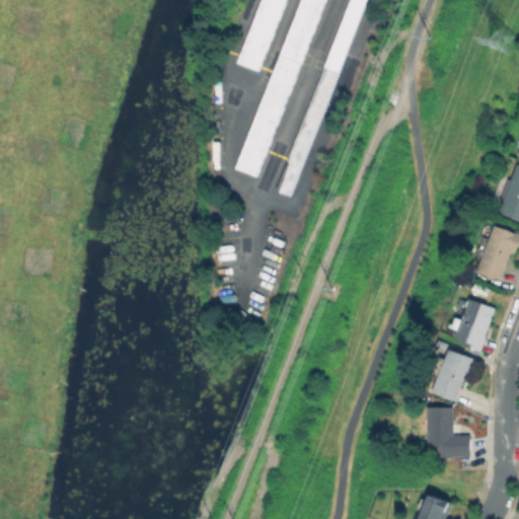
[(319,0),(295,0),(236,168),(257,176),(319,0)]
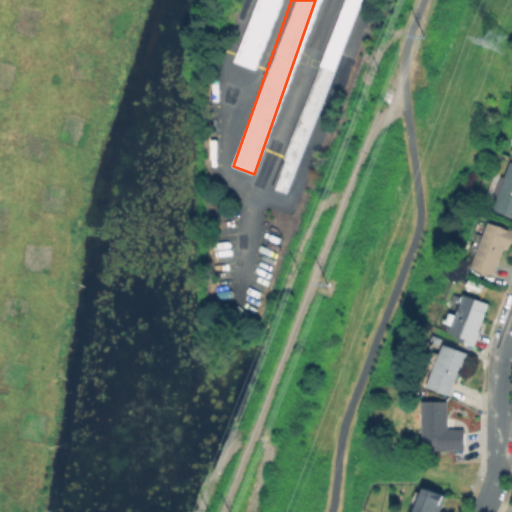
[(278,0),(255,0),(236,64),(256,70),(278,0)]
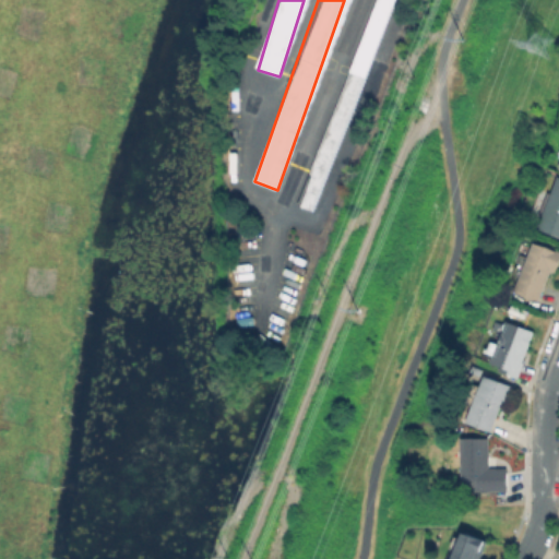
[(558,234),(539,227),(558,175),(558,234)]
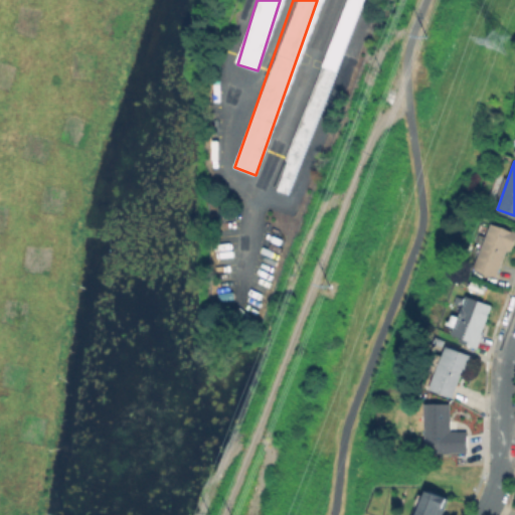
[(493,222),(513,230),(513,229),(514,229),(514,241),(512,249),(507,248),(497,275),(475,267),(493,222)]
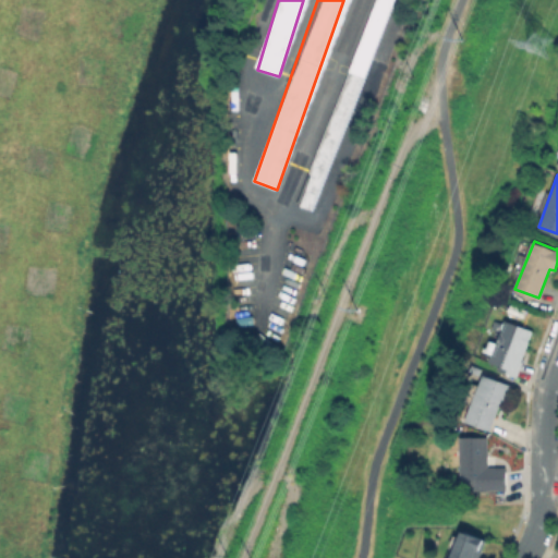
[(523,361),(517,377),(498,370),(500,365),(490,361),(507,319),(533,329),(522,360),(523,361)]
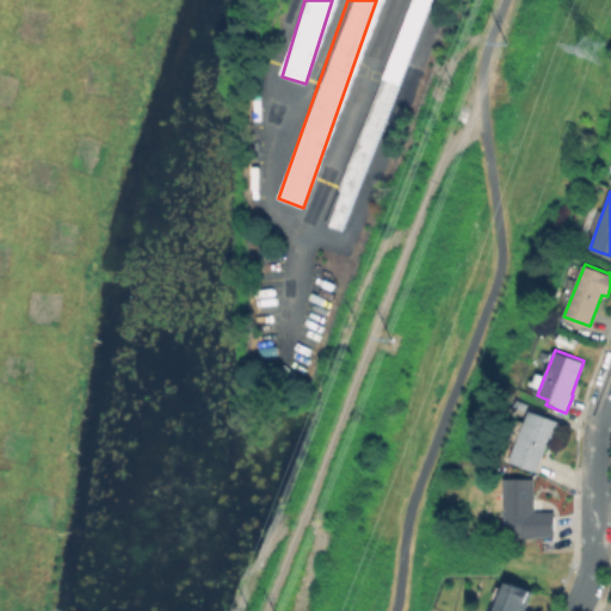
[(562,423),(556,440),(550,439),(539,469),(513,458),(531,411),(562,423)]
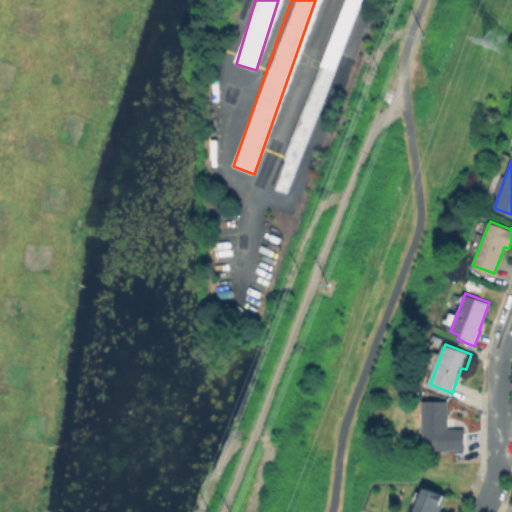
[(465,428),(465,449),(437,449),(437,438),(424,438),(424,400),(449,400),(449,428),(465,428)]
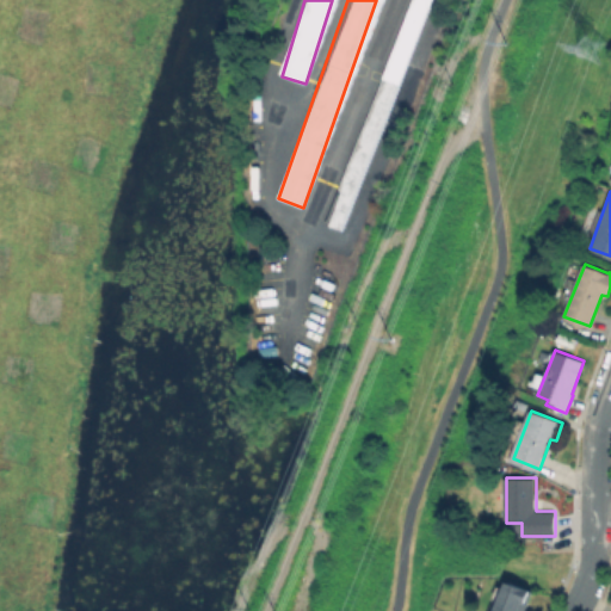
[(535,590),(529,610),(498,610),(506,581),(535,590)]
